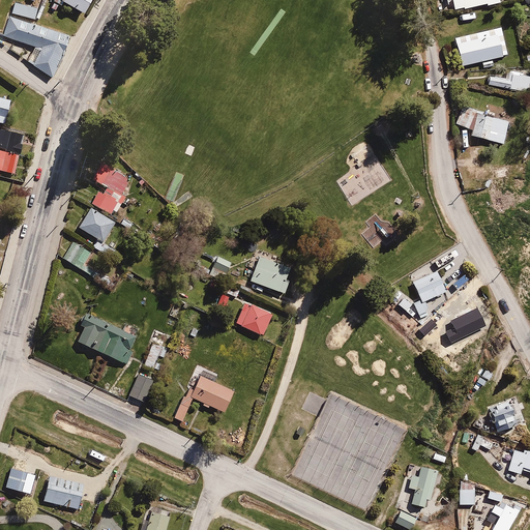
[(53,0),(49,8),(58,12),(62,4),(86,17),(94,0),(53,0)]
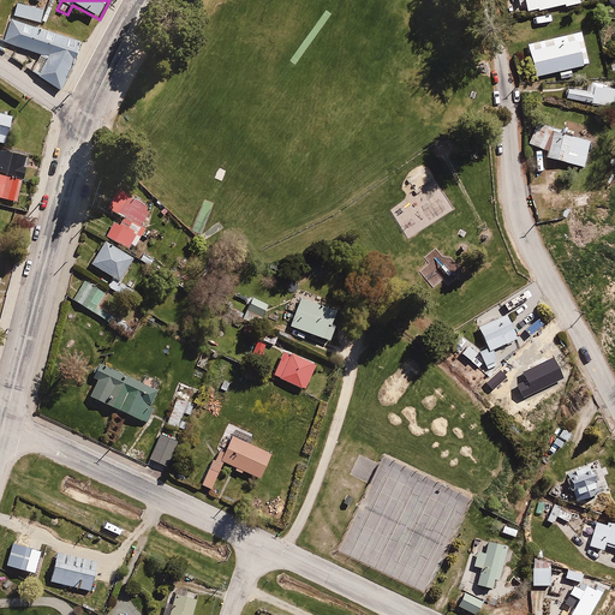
[(580,0),(525,0),(530,17),(583,6),(580,0)]
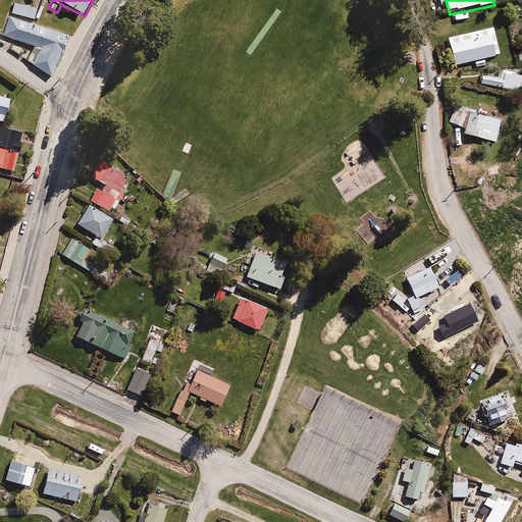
[(11,14),(35,23),(40,9),(17,1),(11,14)]
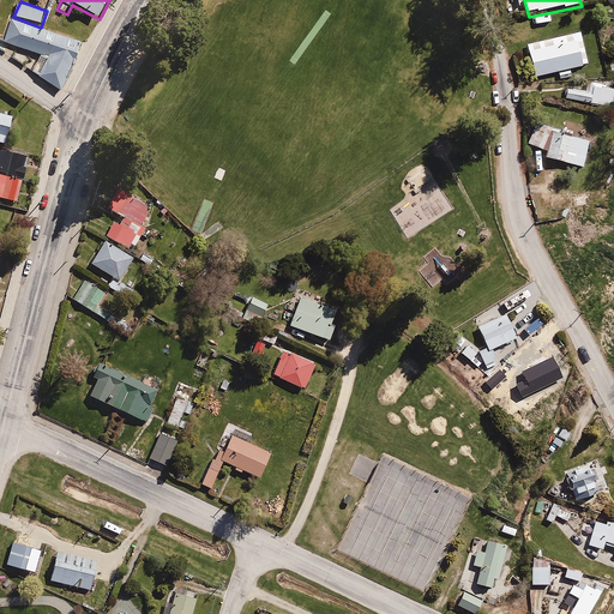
[(41,28),(13,17),(1,43),(42,55),(30,73),(61,92),(80,58),(80,43),(41,28)]
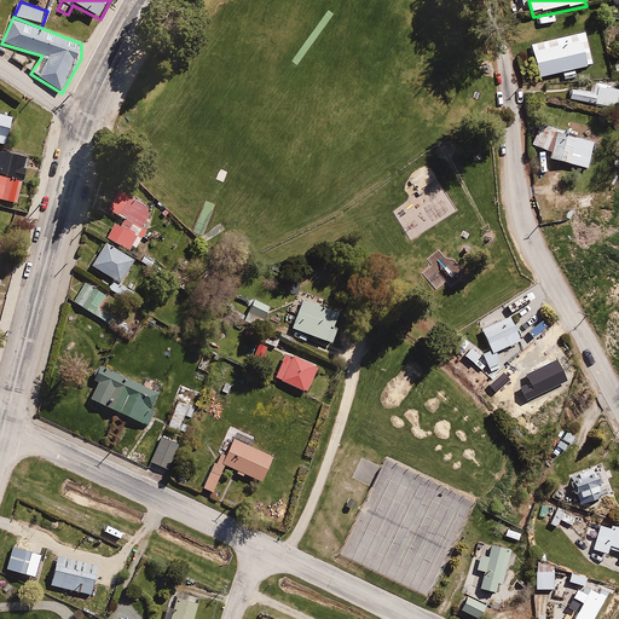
[(586,30),(530,44),(538,80),(594,68),(586,30)]
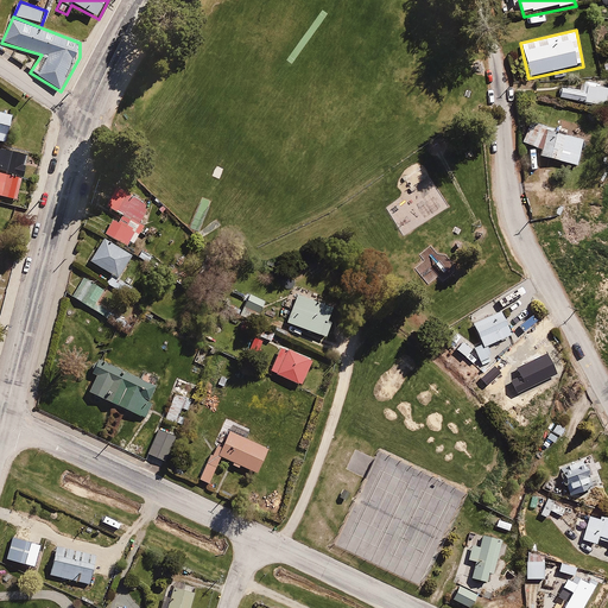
[(607,89),(601,87),(601,84),(581,80),(580,87),(559,82),(556,95),(607,107),(607,99),(607,100),(607,94),(607,89)]
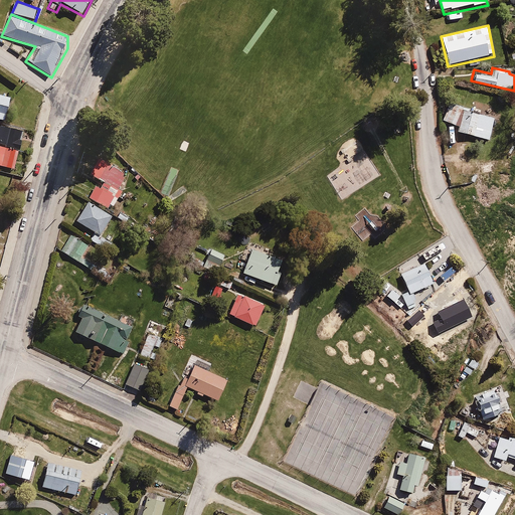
[(12,98),(0,94),(0,121),(4,123),(12,98)]
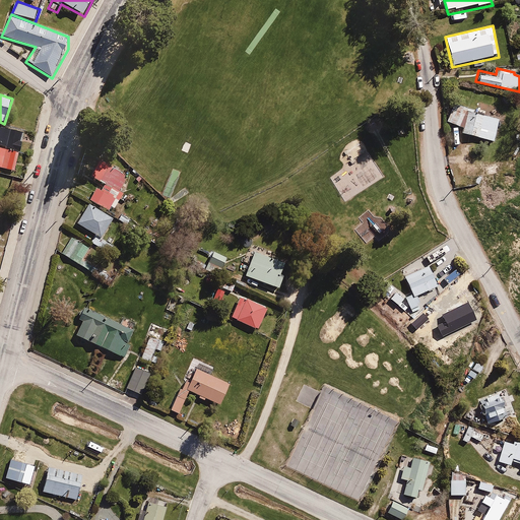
[(462,129),(461,134),(493,143),(500,118),(452,104),(445,124),(462,129)]
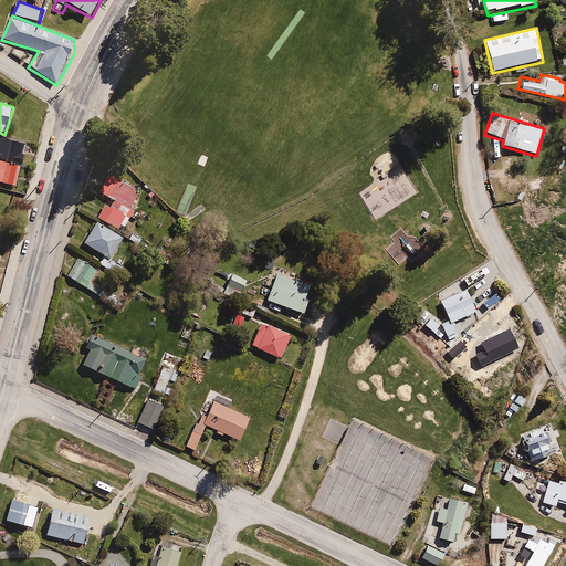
[(0,158),(21,165),(27,144),(0,135),(0,158)]
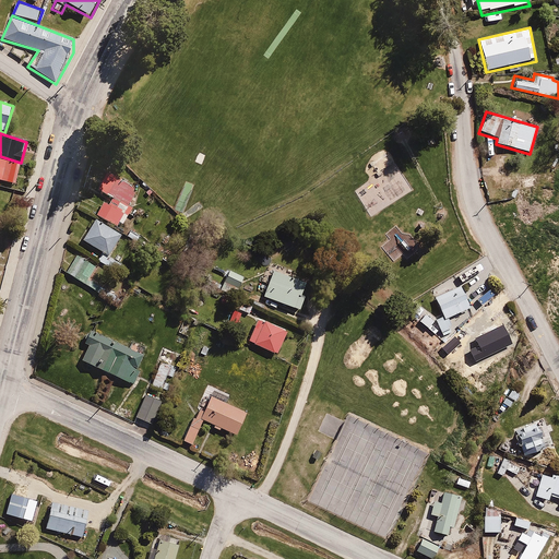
[(21,163),(0,156),(0,181),(14,186),(21,163)]
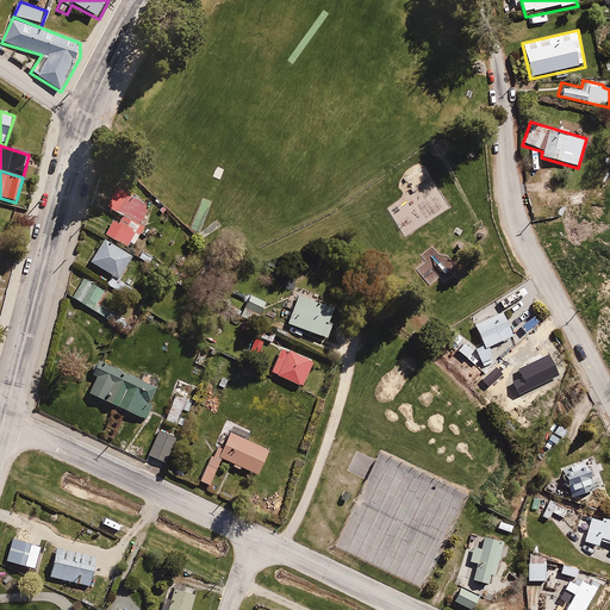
[(145,206),(149,201),(142,198),(139,203),(131,198),(107,236),(128,248),(151,210),(145,206)]
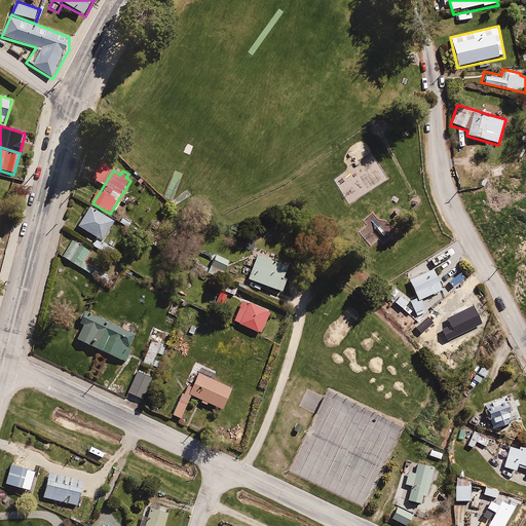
[(76,225),(96,236),(90,245),(105,253),(110,242),(105,239),(115,221),(96,211),(97,209),(87,203),(76,225)]
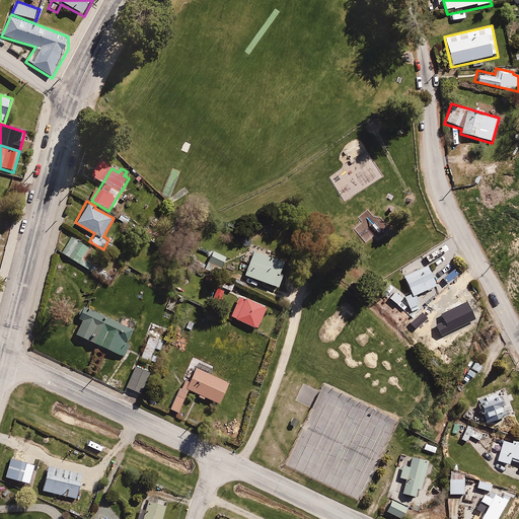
[(70,235),(59,251),(91,273),(95,267),(85,260),(91,250),(70,235)]
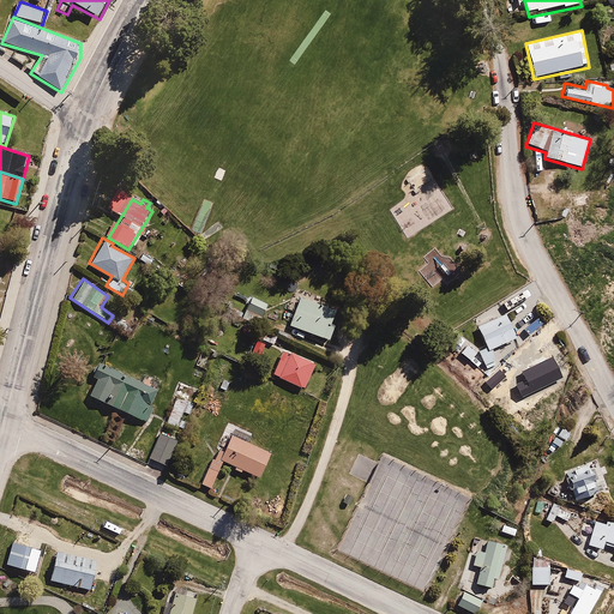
[(270,304),(253,295),(241,320),(257,329),(270,304)]
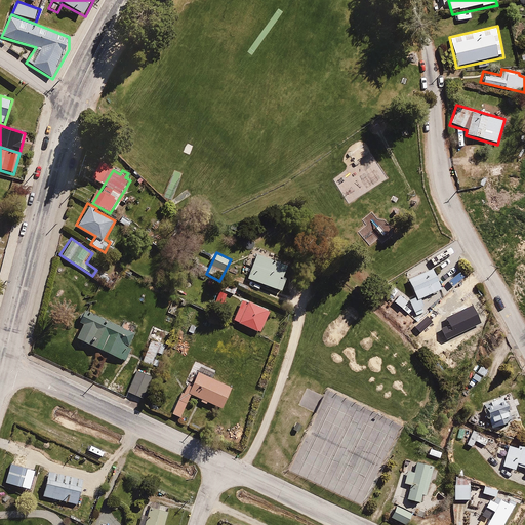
[(282,275),(285,266),(255,254),(246,278),(281,292),(287,277),(282,275)]
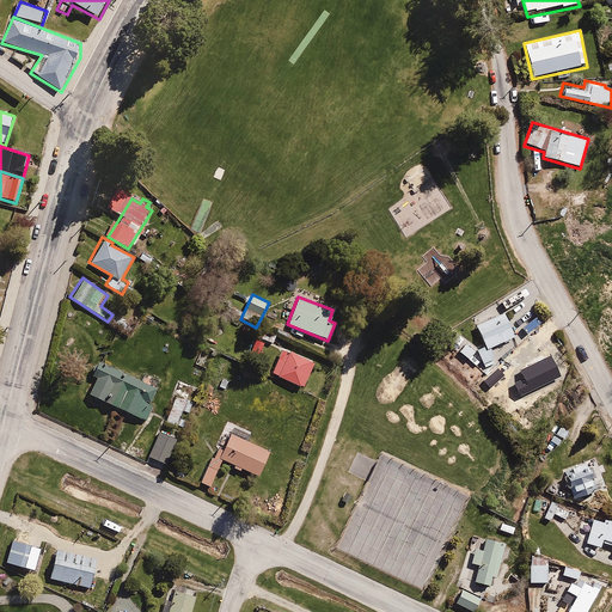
[(502,312),(475,326),(485,346),(476,350),(483,365),(485,363),(488,368),(499,362),(491,350),(516,337),(502,312)]
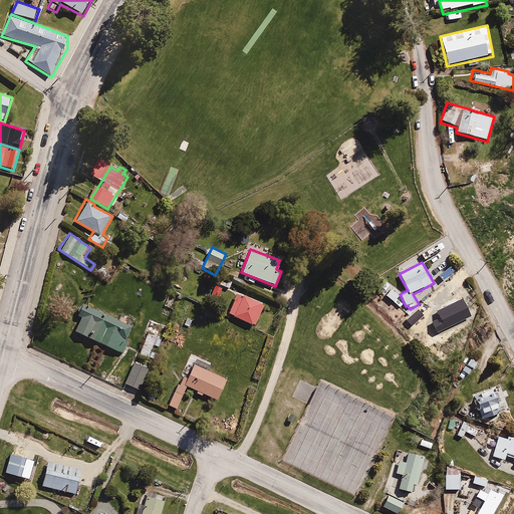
[(235,281),(221,275),(217,284),(230,290),(235,281)]
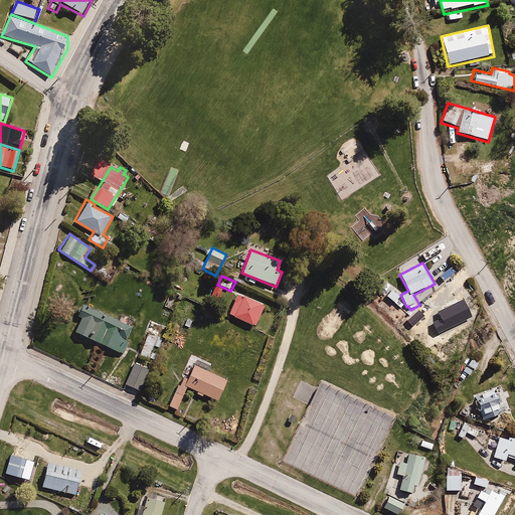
[(268,307),(237,292),(226,315),(256,329),(268,307)]
